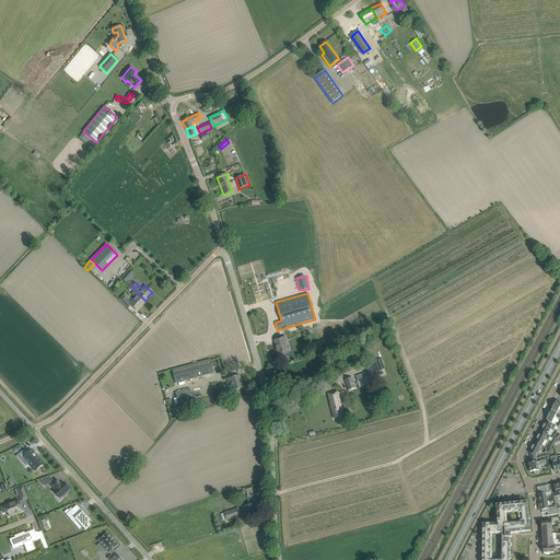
[(146,301),(139,294),(131,304),(121,295),(118,300),(127,310),(131,305),(137,311),(146,301)]
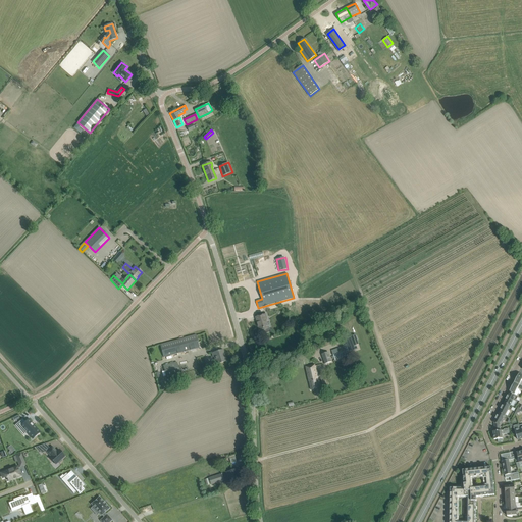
[(265,314),(256,317),(259,327),(258,327),(260,333),(266,331),(266,333),(269,332),(270,331),(269,329),(268,328),(266,320),(267,319),(265,314)]
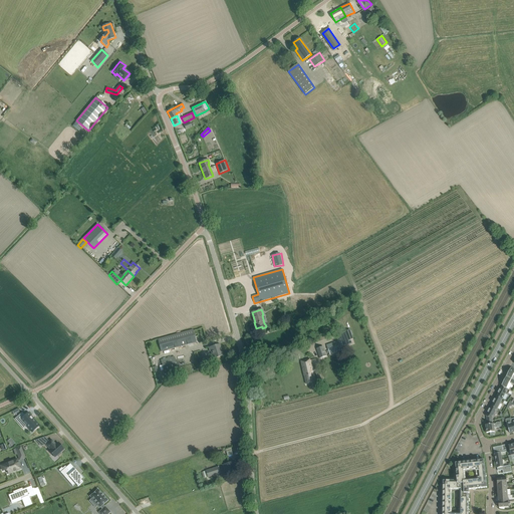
[(348,327),(356,325),(351,310),(343,312),(348,327)]
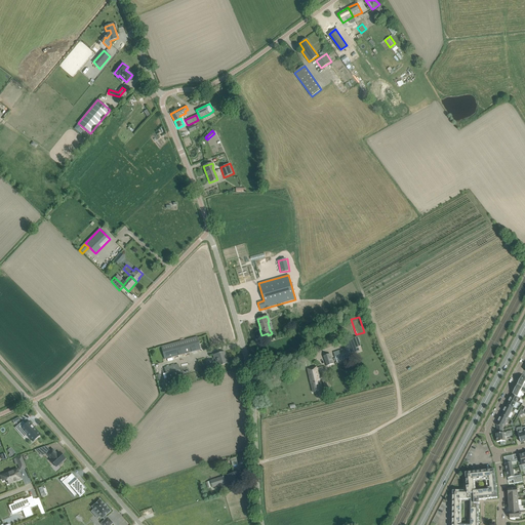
[(200,336),(161,347),(164,359),(200,350),(204,349),(200,336)]
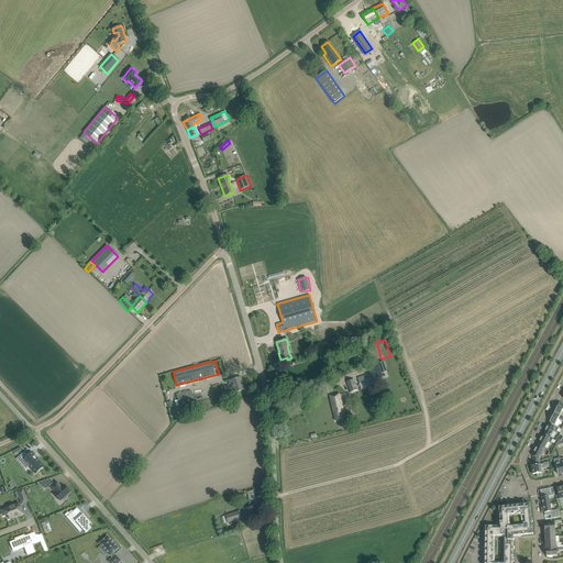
[(360,377),(357,378),(362,388),(377,383),(376,379),(386,376),(385,373),(387,372),(383,362),(378,363),(374,365),(376,371),(373,372),(374,373),(371,374),(360,377)]
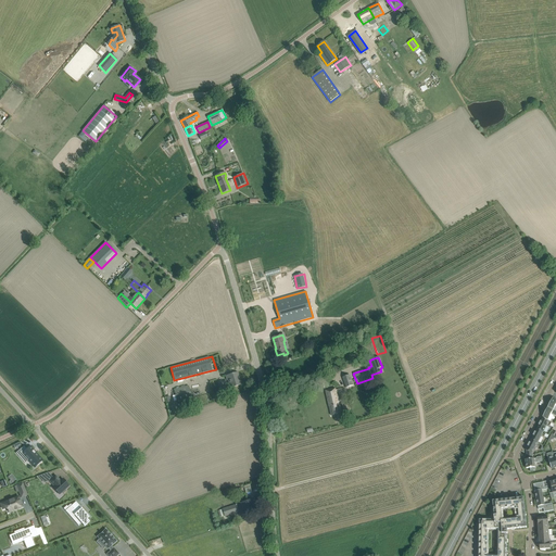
[(231,388),(241,384),(240,384),(238,377),(239,377),(238,373),(226,376),(227,380),(229,380),(231,388)]
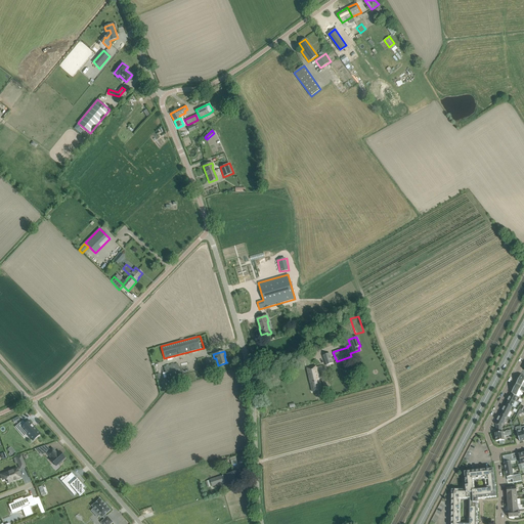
[(330,354),(323,356),(326,365),(333,363),(330,354)]
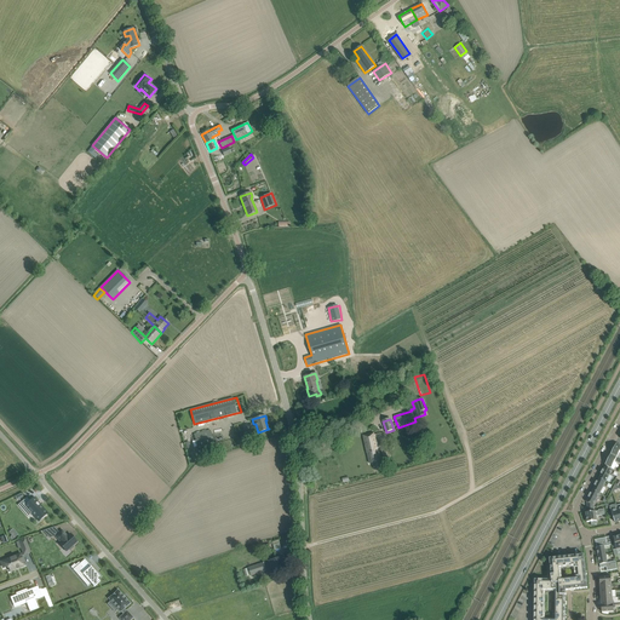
[(195,435),(199,449),(213,446),(210,431),(195,435)]
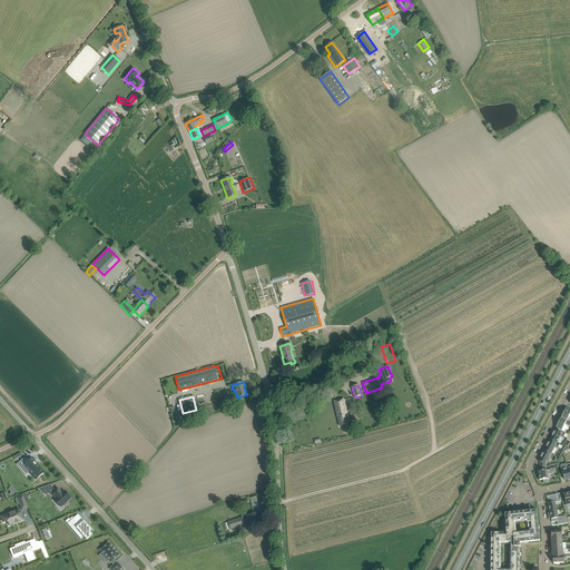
[(342,399),(334,400),(335,409),(340,426),(345,425),(346,431),(351,430),(349,424),(350,424),(345,403),(344,399),(342,399)]
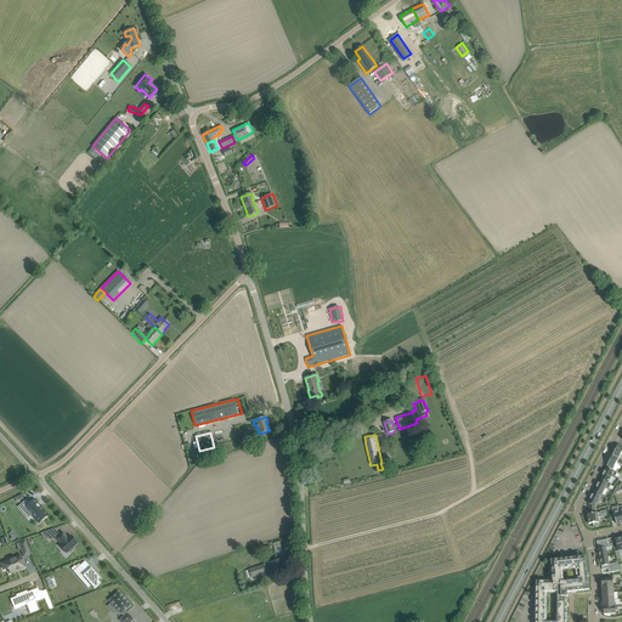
[(621,461),(612,456),(606,467),(612,470),(616,463),(621,465),(621,461)]
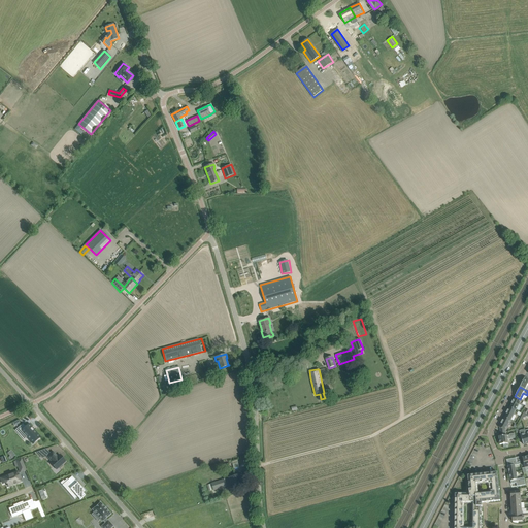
[(509,407),(516,410),(521,400),(515,397),(509,407)]
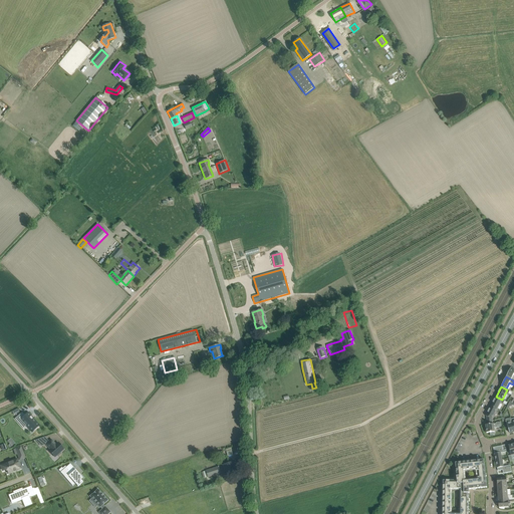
[(496,397),(491,406),(497,410),(502,400),(496,397)]
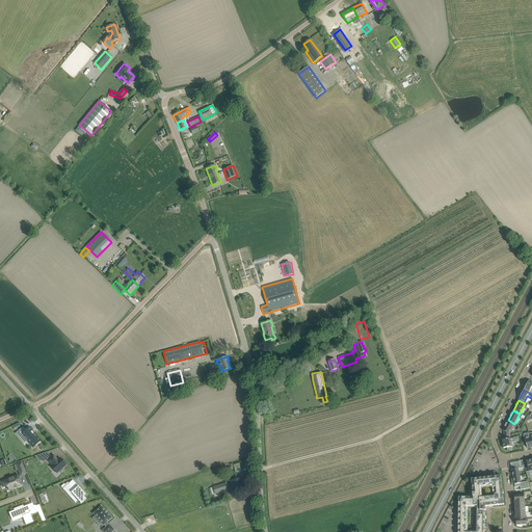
[(502,430),(503,431),(509,434),(514,424),(508,420),(502,430)]
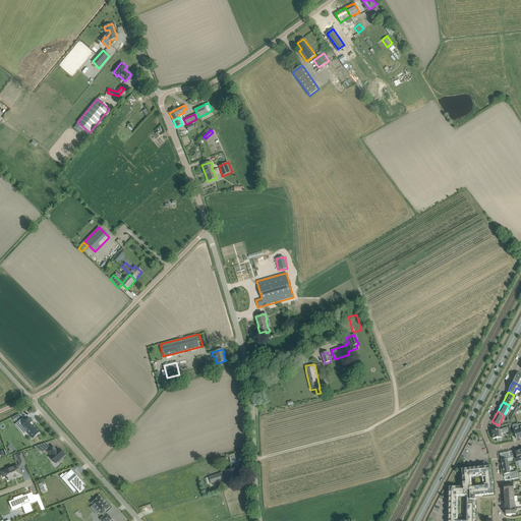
[(19,426),(21,425),(33,439),(40,431),(29,418),(25,421),(22,418),(16,423),(19,426)]
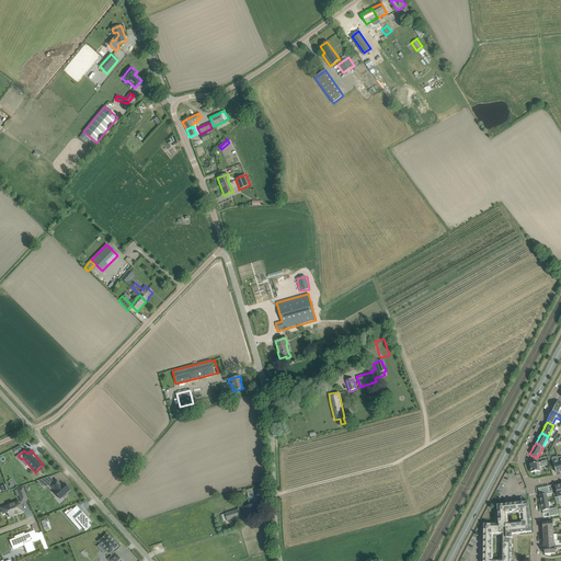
[(537,458),(530,455),(533,464),(529,464),(530,472),(535,472),(535,476),(539,474),(539,471),(540,471),(539,467),(547,466),(547,461),(537,462),(537,458)]
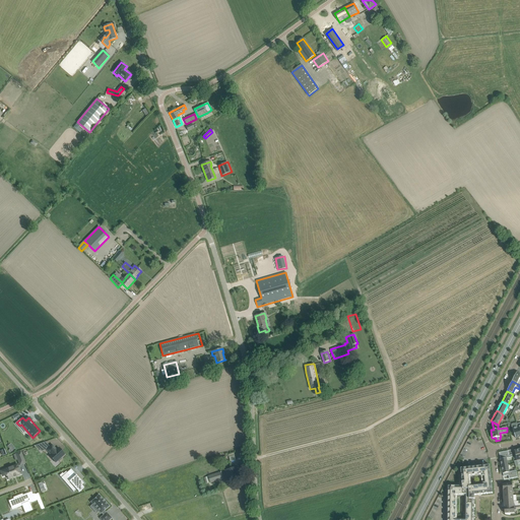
[(56,462),(58,460),(59,462),(62,459),(61,458),(65,454),(59,448),(56,450),(52,445),(46,450),(51,455),(50,456),(56,462)]
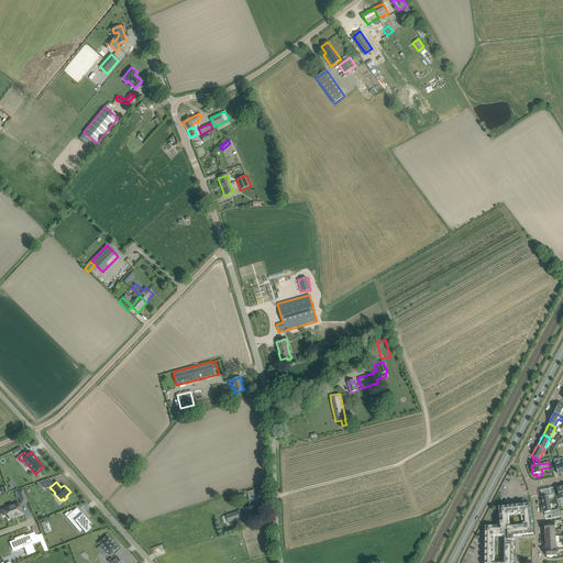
[(541,497),(543,505),(550,504),(549,496),(554,495),(554,493),(551,493),(550,488),(541,489),(542,494),(541,494),(542,497),(541,497)]
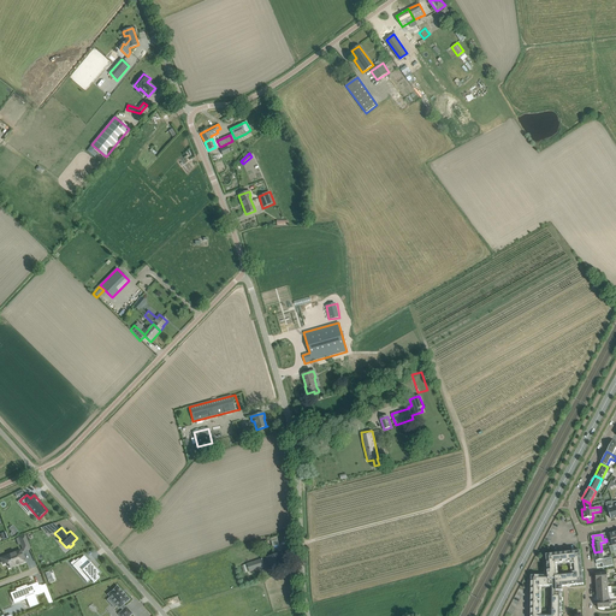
[(4,564),(9,563),(10,568),(24,562),(23,558),(21,551),(6,557),(1,558),(4,564)]
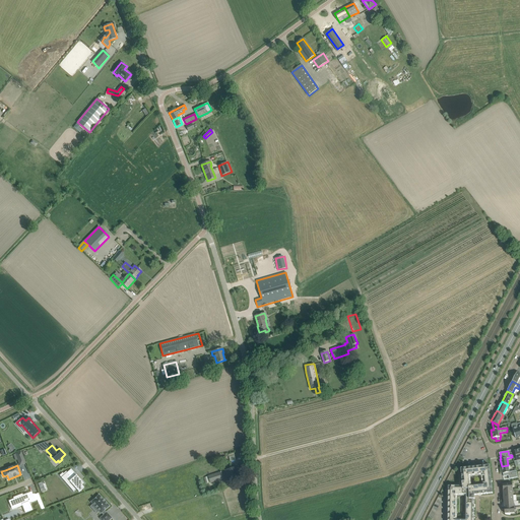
[(461,482),(462,486),(448,485),(447,519),(473,519),(474,500),(474,496),(493,494),(490,465),(460,468),(462,482),(461,482)]
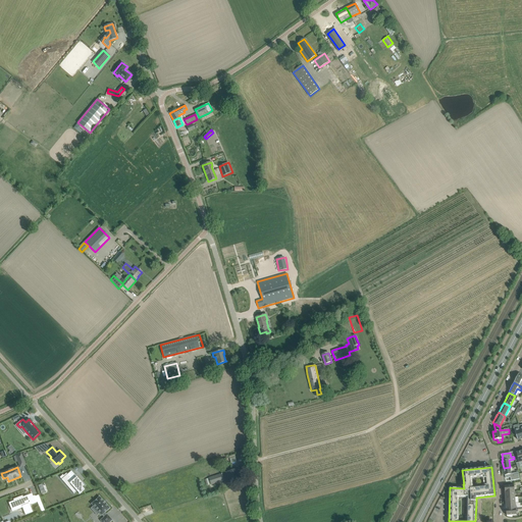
[(511,474),(510,467),(504,468),(505,475),(506,478),(510,477),(511,481),(519,479),(518,474),(518,472),(511,474)]
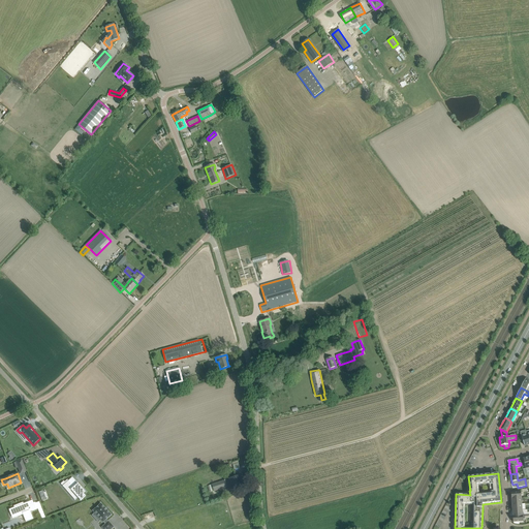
[(235,489),(242,486),(240,479),(241,479),(240,475),(229,478),(231,487),(234,486),(235,489)]
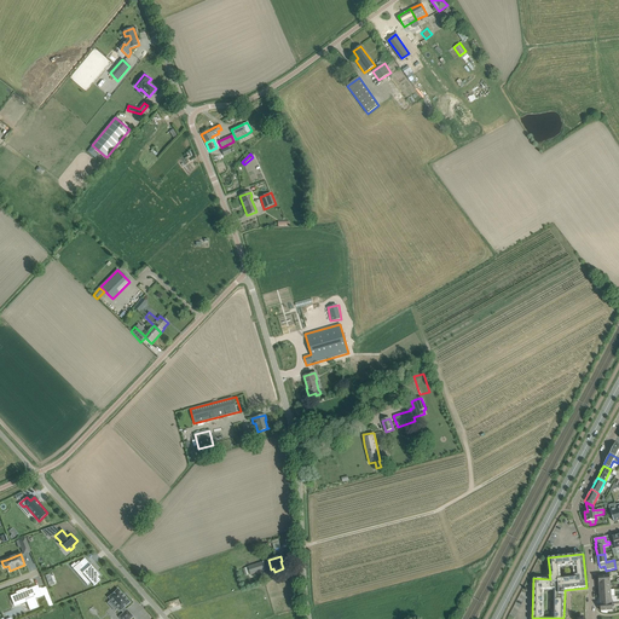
[(93,586),(99,582),(99,580),(97,578),(97,577),(98,577),(99,576),(91,566),(86,570),(79,561),(75,565),(74,563),(70,566),(80,577),(84,573),(93,585),(93,586)]
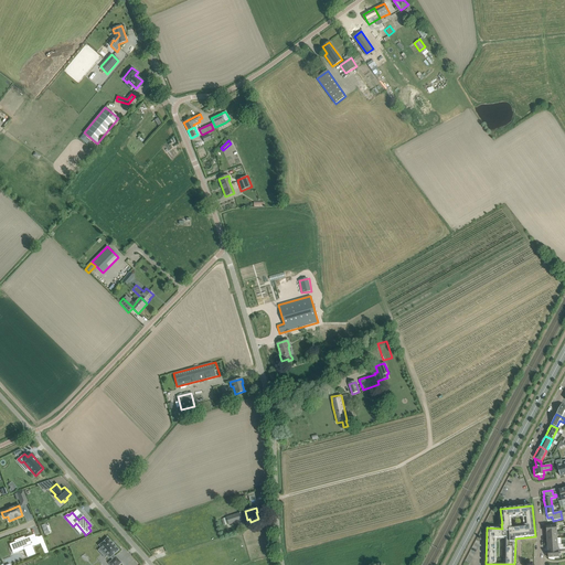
[(228,524),(228,525),(243,521),(241,513),(222,520),(224,525),(228,524)]
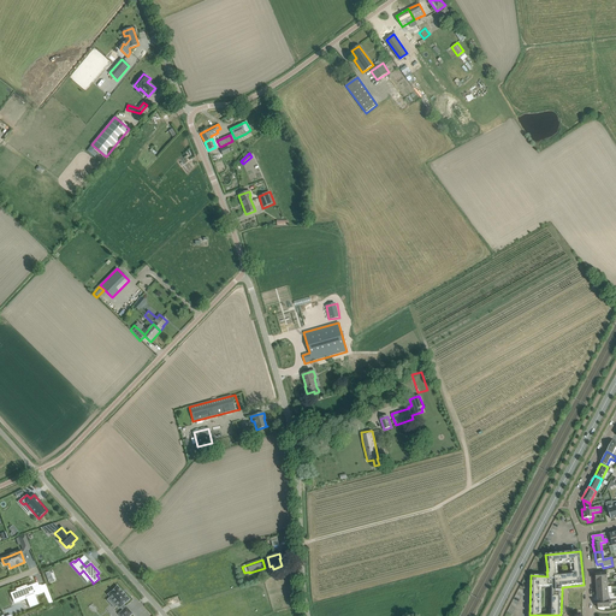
[(17,591),(10,593),(11,597),(12,597),(13,598),(17,597),(19,602),(25,599),(28,599),(30,606),(29,606),(30,608),(39,604),(37,604),(36,603),(36,602),(35,598),(34,598),(34,596),(36,594),(37,596),(43,593),(41,585),(39,586),(37,582),(34,585),(35,587),(29,590),(27,585),(16,590),(17,591)]
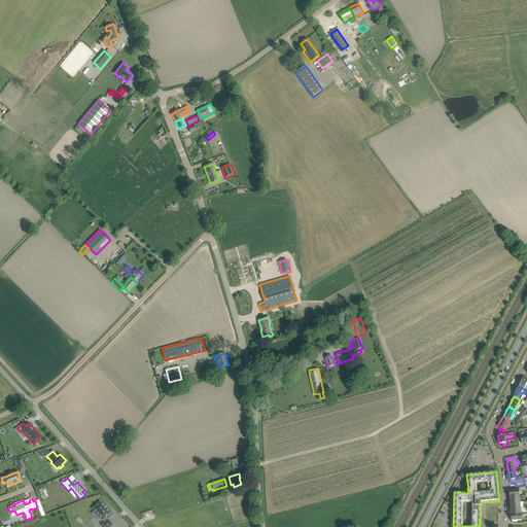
[(100,501),(100,502),(93,508),(92,508),(93,510),(94,511),(92,514),(95,517),(97,515),(102,520),(102,521),(103,520),(105,522),(101,525),(102,526),(110,526),(113,525),(108,520),(107,520),(105,518),(110,514),(110,513),(101,502),(100,501)]
